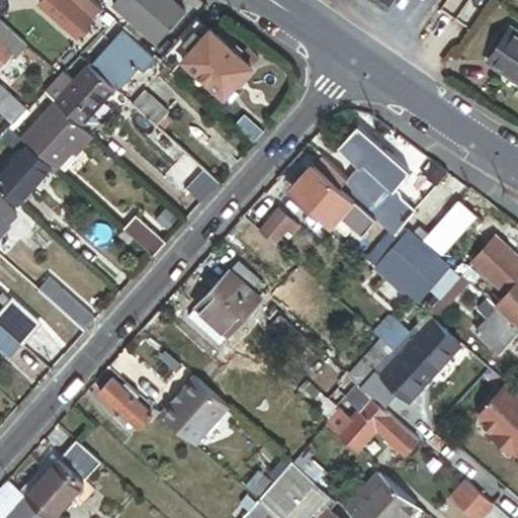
[(92,22),(66,0),(45,0),(40,6),(79,39),(93,23),(92,22)]
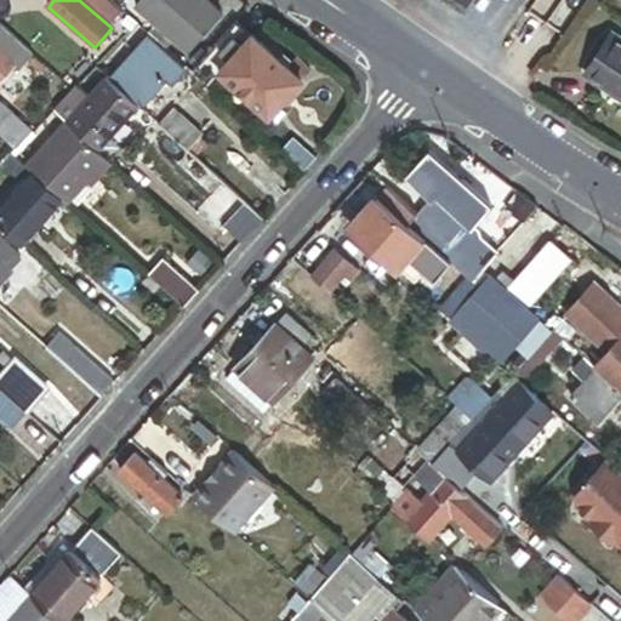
[(102,0),(79,0),(110,27),(120,16),(102,0)]
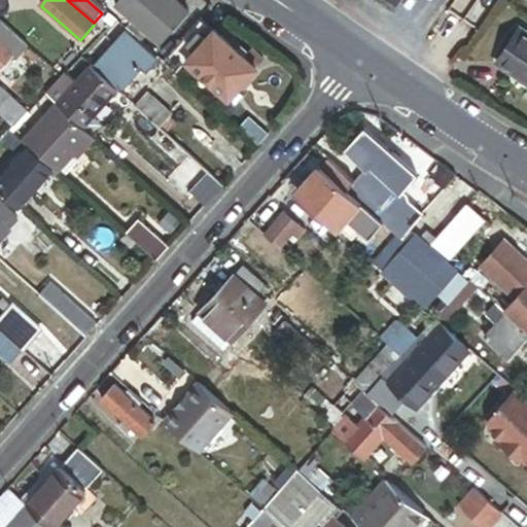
[(175,1),(173,0),(121,0),(116,7),(147,34),(163,16),(175,1)]
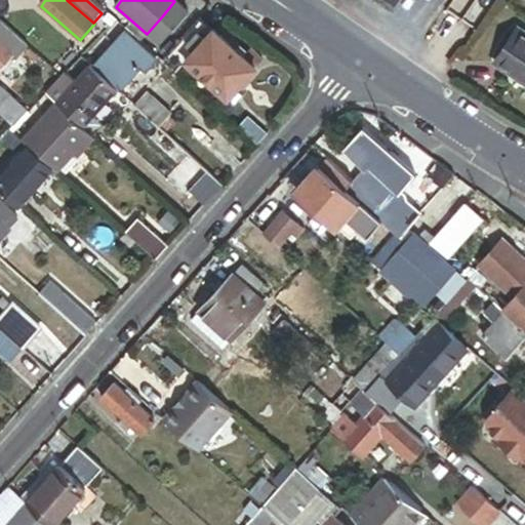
[(116,7),(109,15),(140,43),(148,35),(147,34),(116,7)]
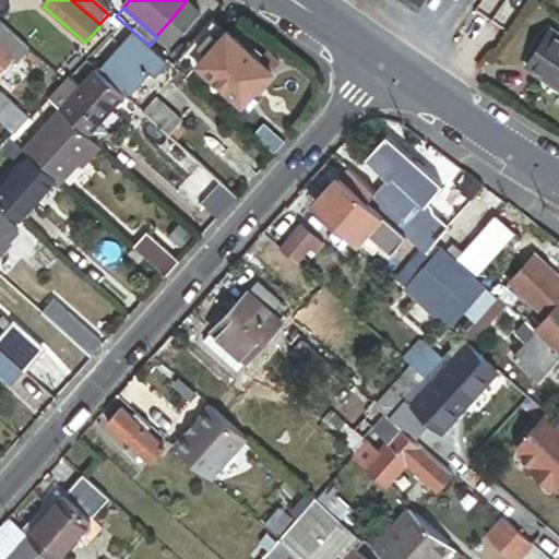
[(210,23),(199,14),(186,28),(169,48),(157,37),(150,46),(173,66),(210,23)]
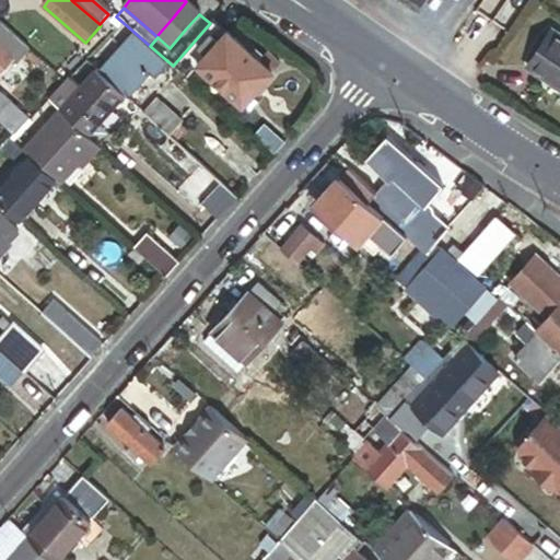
[(156,36),(158,37),(170,48),(186,28),(173,18),(156,36)]
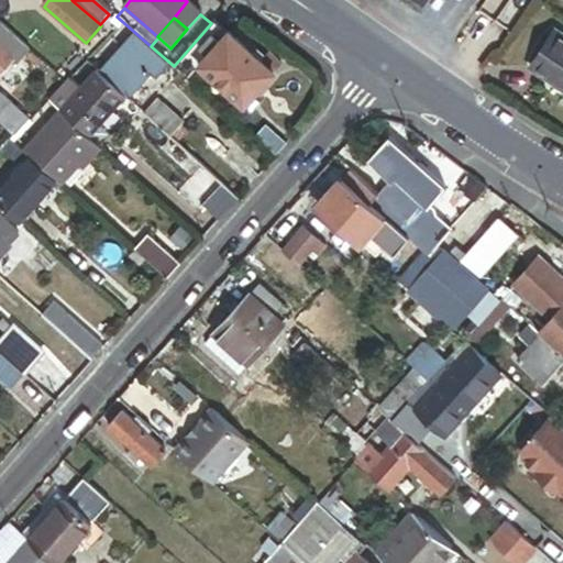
[(228,34),(212,21),(211,23),(174,66),(188,79),(199,67),(228,34)]
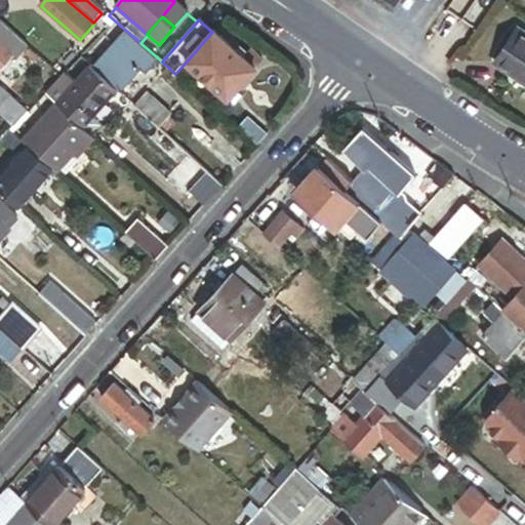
[(0,25),(1,24),(0,23),(0,72),(0,73),(23,46),(0,26),(0,25)]
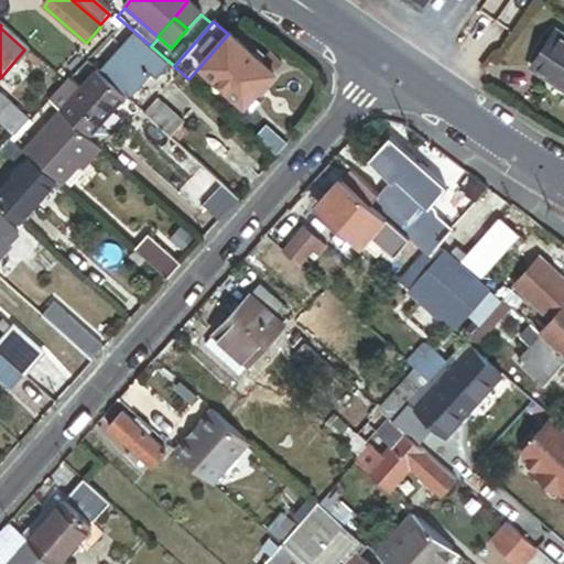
[(563,38),(554,32),(530,69),(563,90),(563,38)]
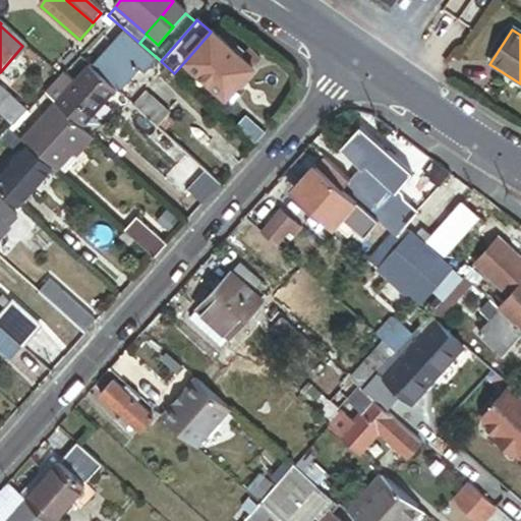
[(252,68),(211,32),(184,62),(227,99),(252,68)]
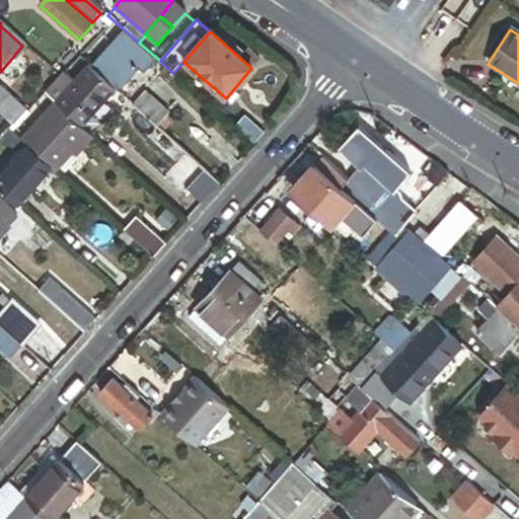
[(94,71),(117,91),(137,67),(141,71),(153,58),(127,34),(94,71)]
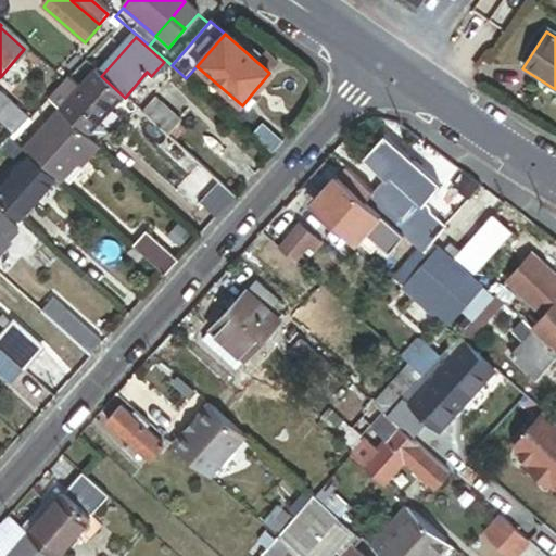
[(101,76),(96,72),(61,113),(89,138),(125,98),(101,76)]
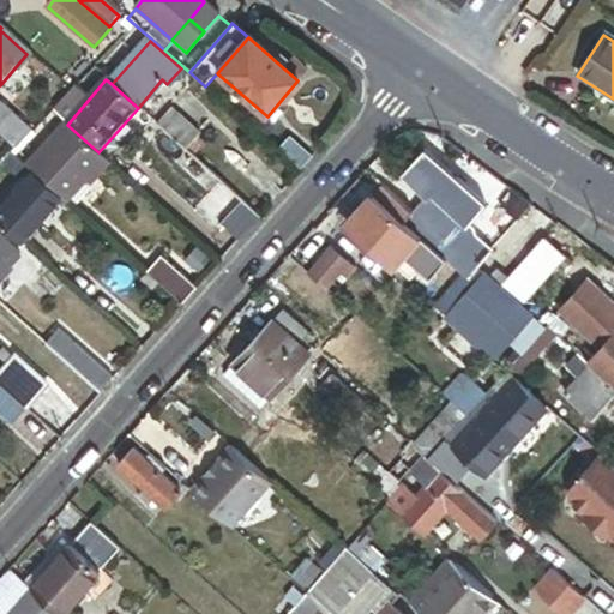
[(0,103),(0,137),(16,152),(32,134),(0,103)]
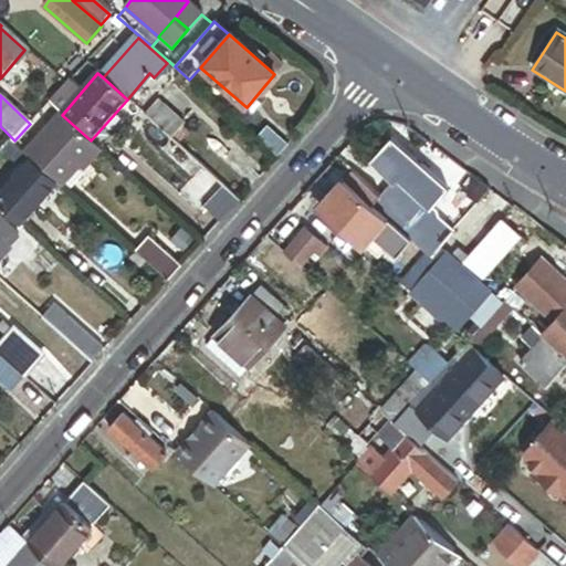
[(146,116),(169,136),(179,125),(157,104),(146,116)]
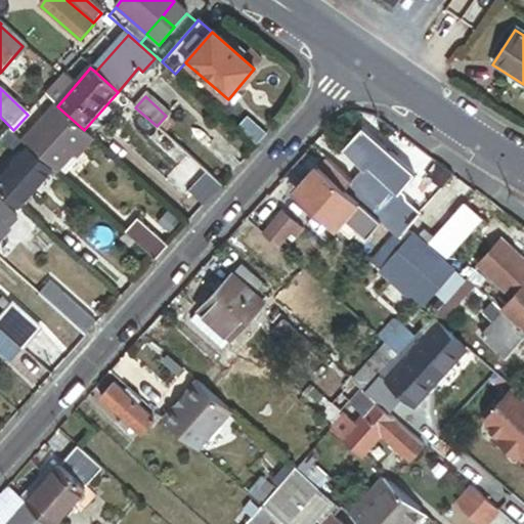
[(84,130),(57,106),(24,143),(26,145),(30,149),(53,170),(58,174),(79,151),(82,155),(95,139),(84,130)]
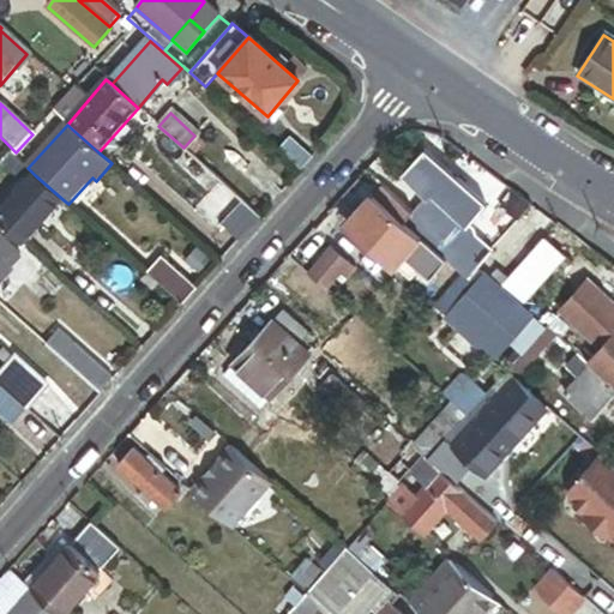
[(184,148),(158,126),(144,142),(172,168),(187,151),(184,148)]
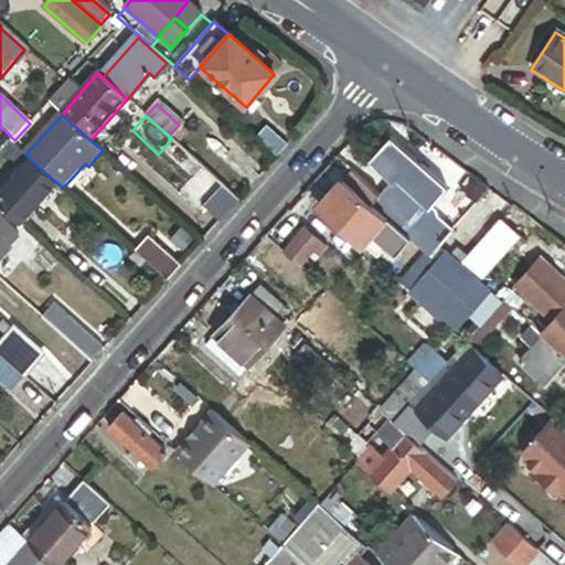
[(288,144),(267,125),(257,136),(278,155),(288,144)]
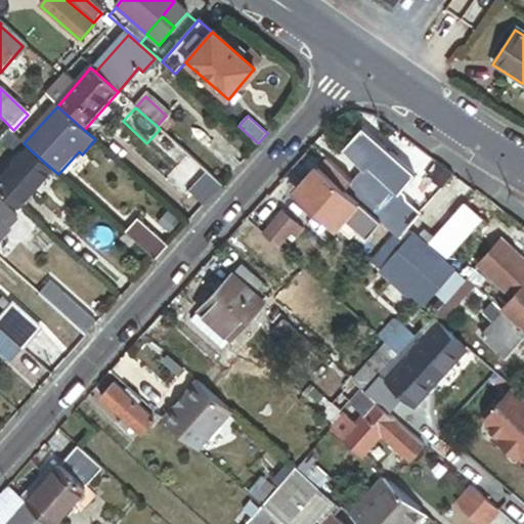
[(395,193),(410,176),(359,131),(342,151),(362,170),(392,197),(395,193)]
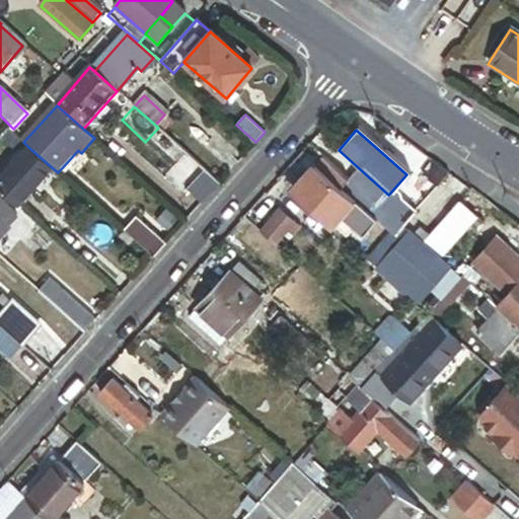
[(11,131),(3,139),(18,152),(25,144),(23,142),(11,131)]
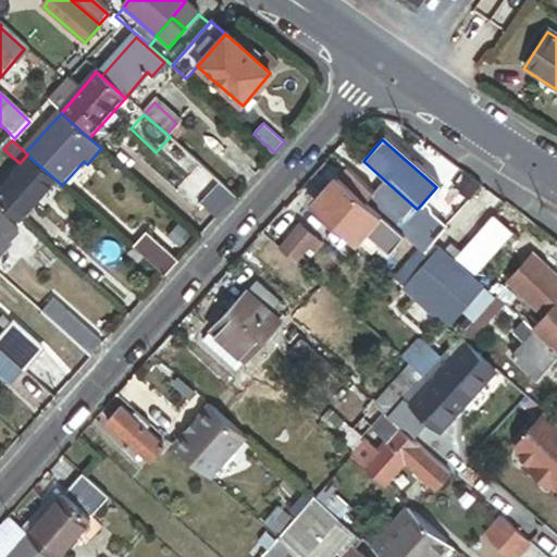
[(57,181),(32,159),(0,194),(0,203),(21,222),(57,181)]
